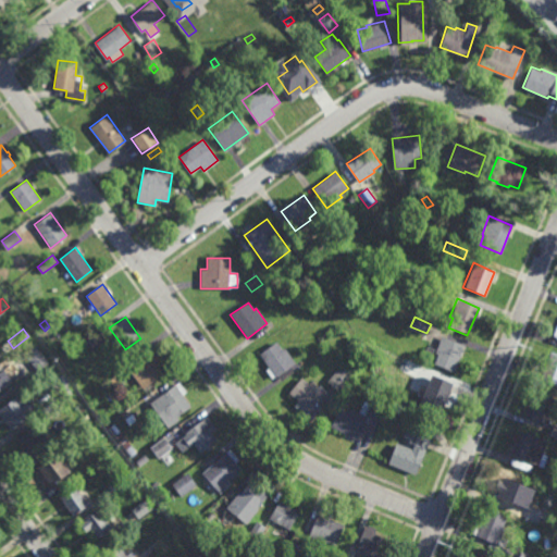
[(91,351),(83,338),(97,329),(106,342),(91,351)]
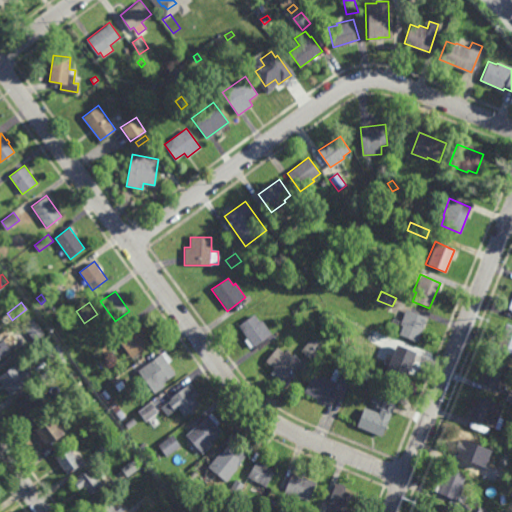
[(418,343),(399,334),(403,326),(400,324),(407,309),(426,318),(421,330),(423,331),(418,343)]
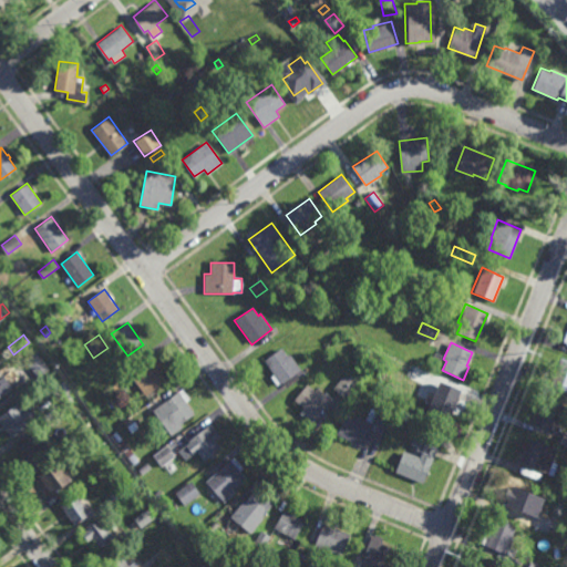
[(287,356),(289,354),(301,370),(281,384),(280,383),(277,385),(270,377),(274,374),(264,360),(281,348),(287,356)]
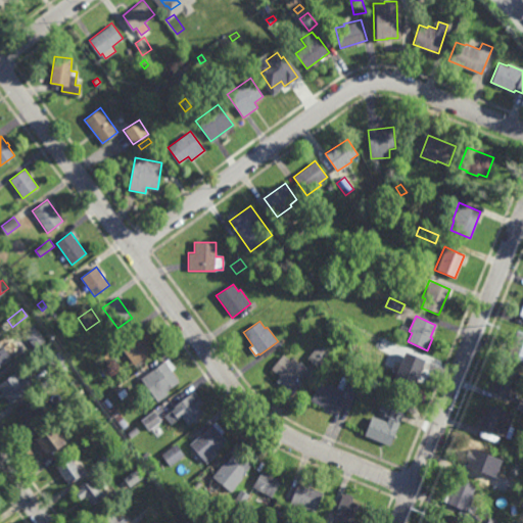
[(35,348),(22,333),(33,325),(45,341),(35,348)]
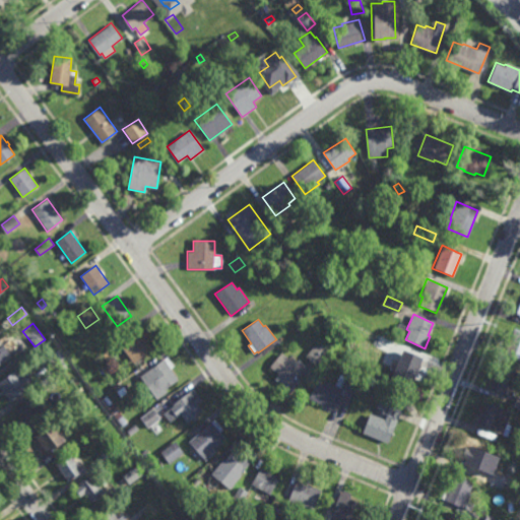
[(334,335),(328,330),(332,324),(339,329),(334,335)]
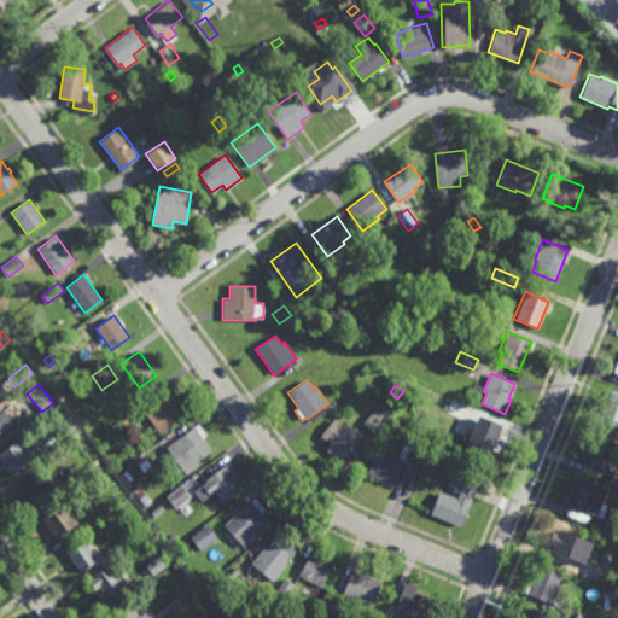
[(481,395),(472,392),(474,385),(482,388),(481,395)]
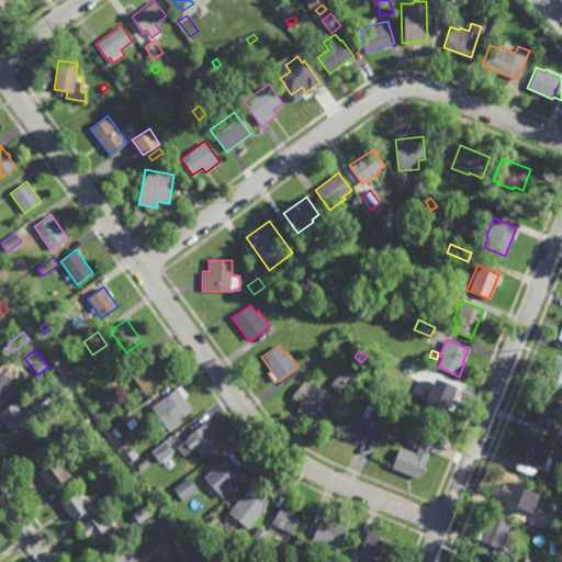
[(167,375),(144,393),(131,375),(113,388),(111,383),(114,381),(110,374),(123,366),(127,371),(150,353),(167,375)]
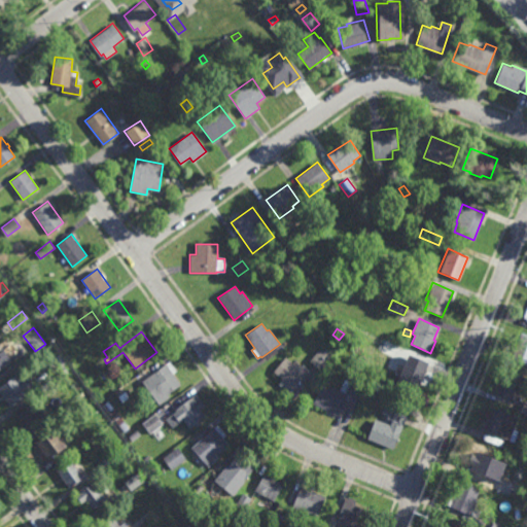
[(526,364),(511,358),(520,332),(526,335),(526,364)]
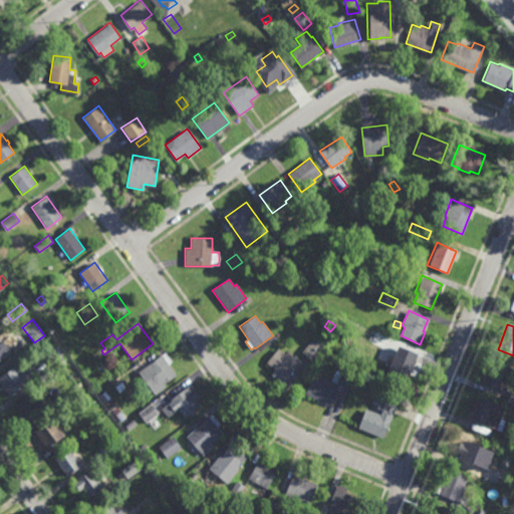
[(314,361),(302,352),(315,336),(327,345),(314,361)]
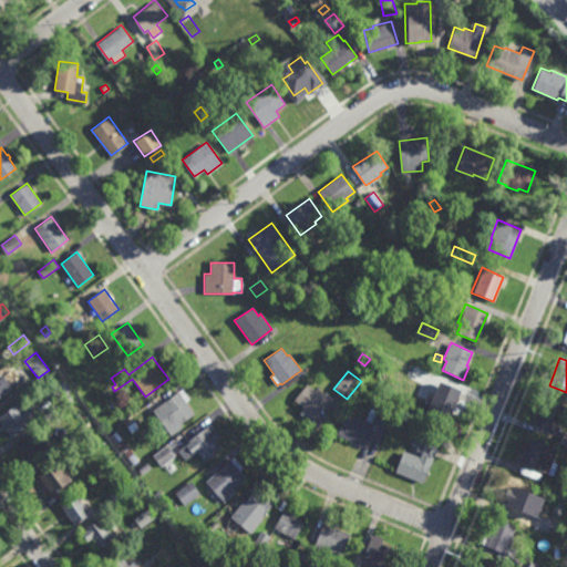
[(0,398),(0,372),(12,389),(0,398)]
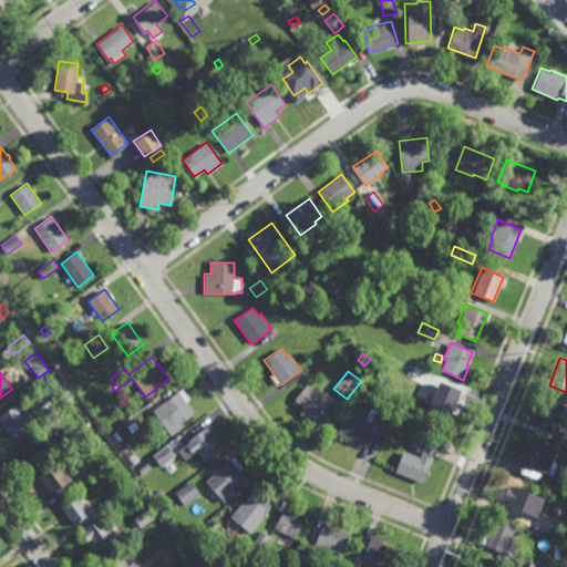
[(62,408),(49,392),(62,382),(70,392),(68,393),(73,400),(62,408)]
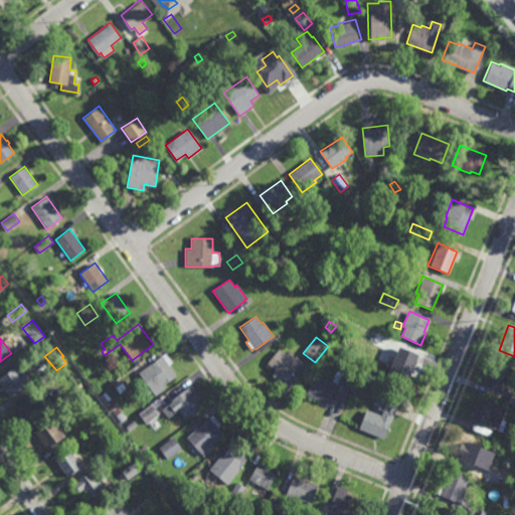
[(404,389),(385,382),(399,347),(418,355),(404,389)]
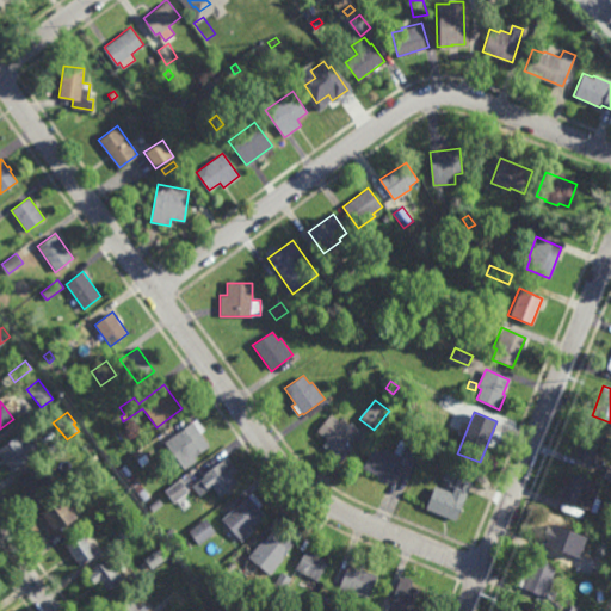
[(339,421),(341,419),(350,425),(351,423),(359,430),(341,451),(340,450),(335,456),(322,445),(327,440),(316,432),(331,414),(339,421)]
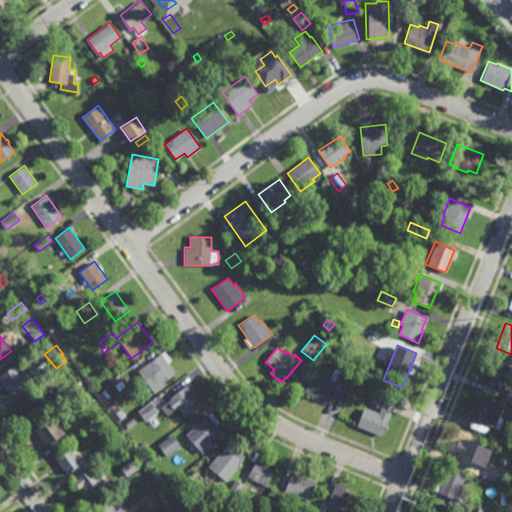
[(161,390),(160,389),(154,394),(151,389),(144,394),(137,383),(143,379),(137,371),(164,351),(171,361),(167,364),(175,374),(162,383),(164,387),(162,388),(163,389),(161,390)]
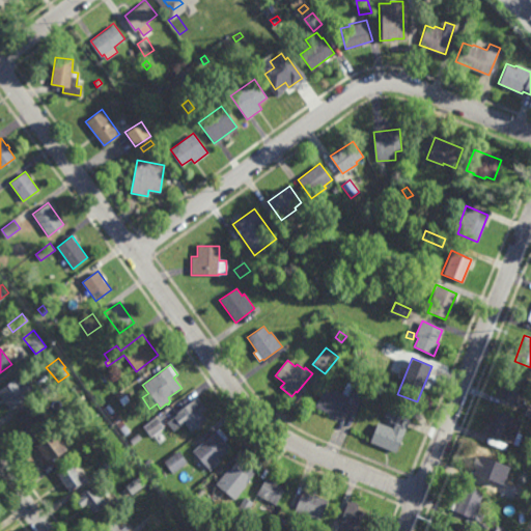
[(530,388),(527,398),(519,395),(516,401),(500,395),(508,372),(526,380),(525,381),(530,383),(530,388)]
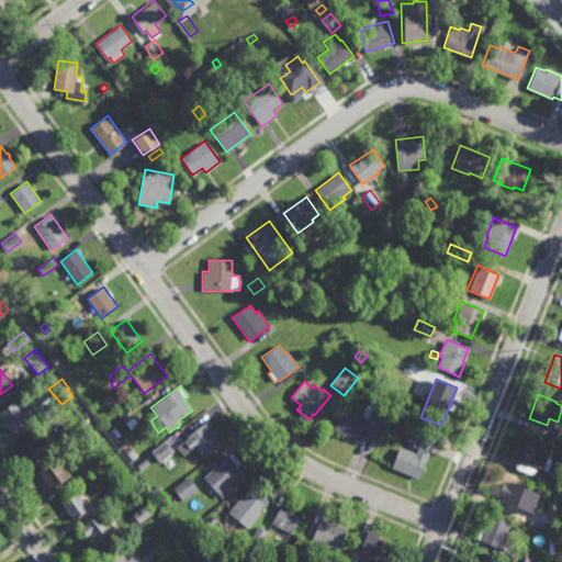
[(22,406),(27,402),(36,414),(31,417),(31,418),(10,434),(0,419),(0,412),(18,400),(22,406)]
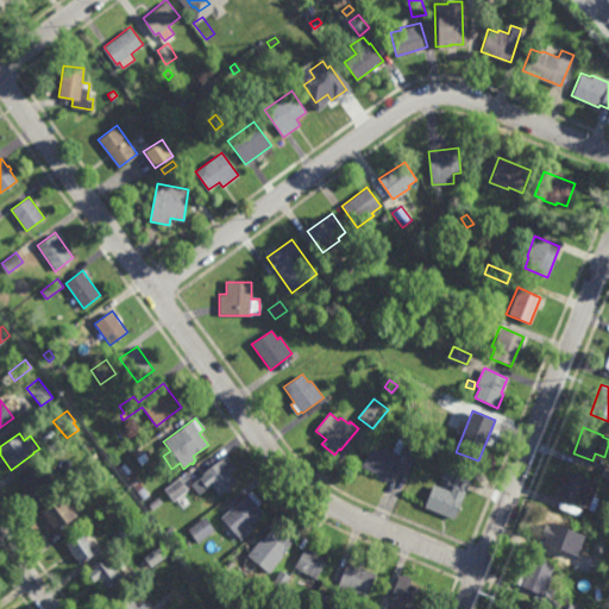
[(413,470),(399,463),(402,456),(393,451),(399,439),(422,450),(413,470)]
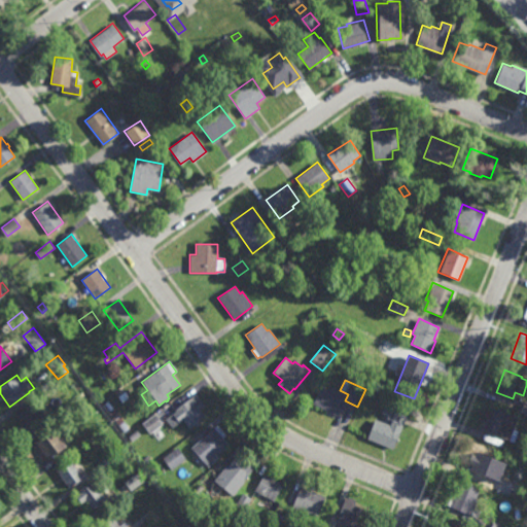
[(330,390),(331,388),(347,395),(337,416),(313,403),(322,386),(330,390)]
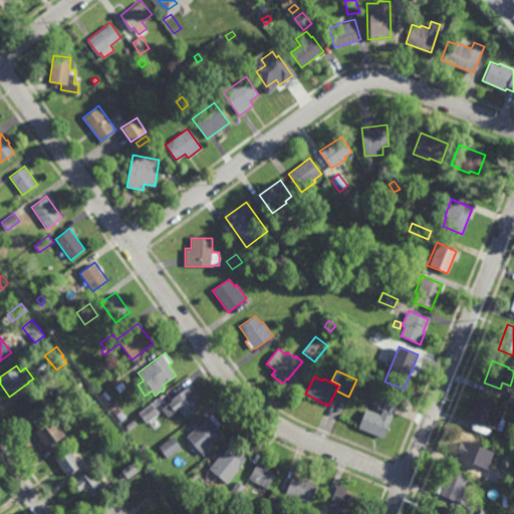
[(78,392),(75,388),(80,383),(84,388),(78,392)]
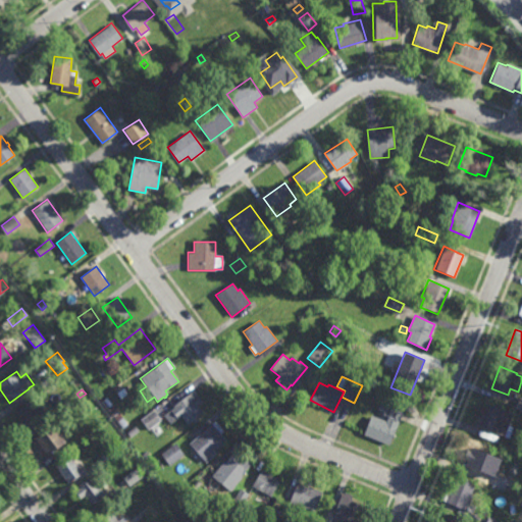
[(202,402),(197,406),(202,413),(195,419),(197,421),(195,422),(193,420),(187,425),(179,415),(170,423),(164,415),(174,408),(173,406),(193,390),(202,402)]
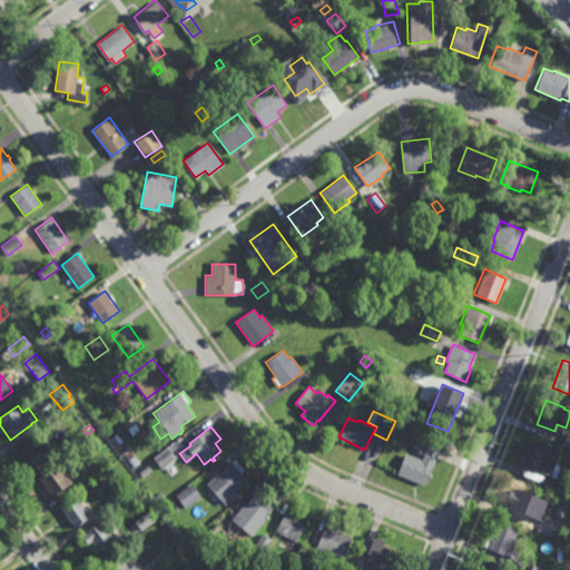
[(440,448),(421,441),(425,429),(444,436),(440,448)]
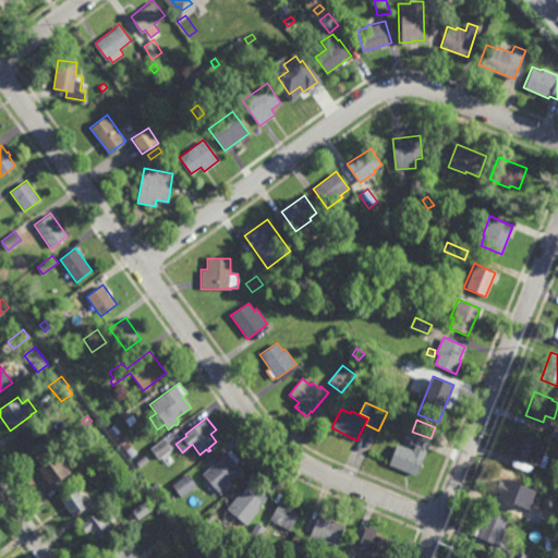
[(56,440),(50,445),(51,446),(32,459),(32,458),(29,459),(16,439),(27,433),(26,431),(27,431),(28,432),(37,426),(39,428),(45,425),(56,440)]
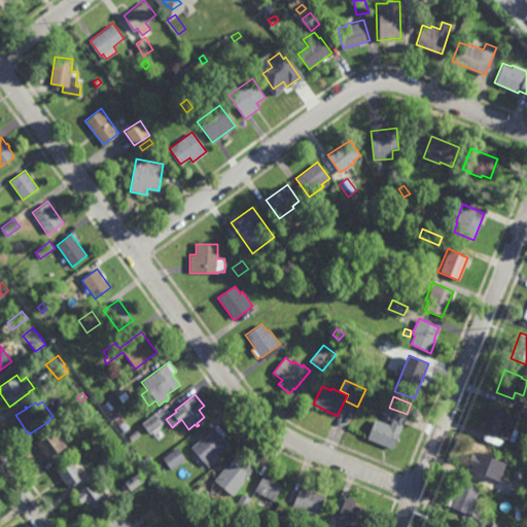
[(107,413),(102,406),(107,401),(112,410),(107,413)]
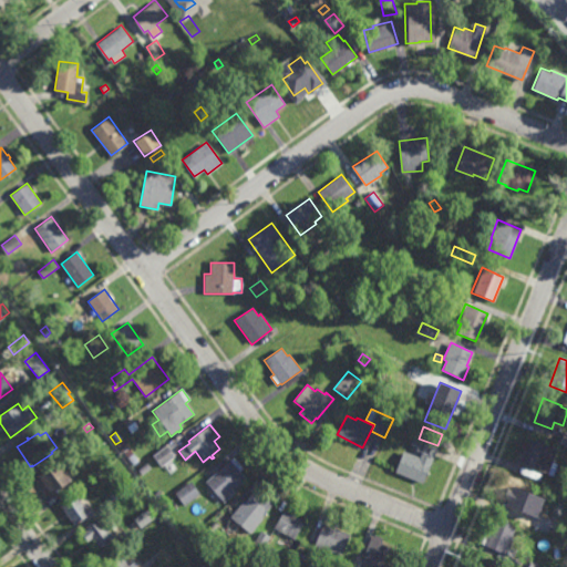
[(566,449),(557,445),(563,433),(566,434),(566,449)]
